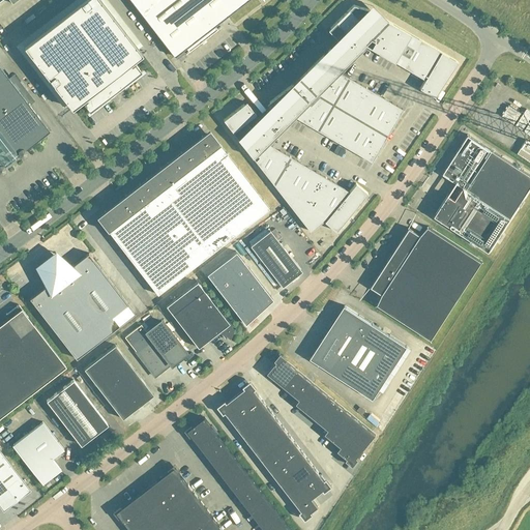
[(142,54),(100,0),(82,0),(24,46),(72,108),(84,98),(85,98),(87,101),(84,104),(90,112),(90,111),(105,99),(109,97),(110,99),(114,96),(113,95),(119,89),(121,91),(125,88),(124,88),(123,86),(126,84),(141,72),(142,71),(136,63),(131,66),(129,63),(130,62),(142,54)]
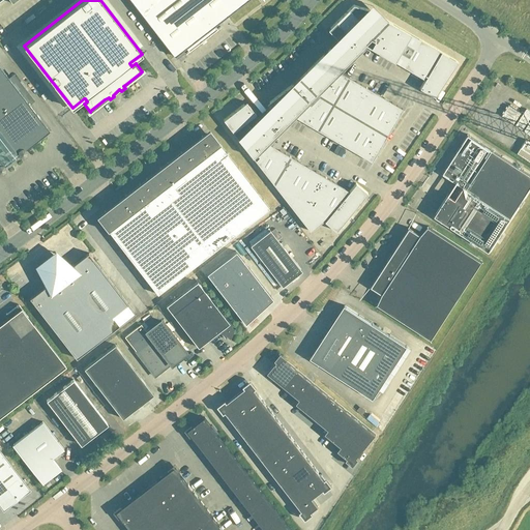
[(130,0),(175,56),(186,48),(188,51),(185,53),(186,54),(201,42),(202,42),(206,39),(206,38),(221,27),(221,26),(217,28),(215,26),(215,25),(247,0),(130,0)]
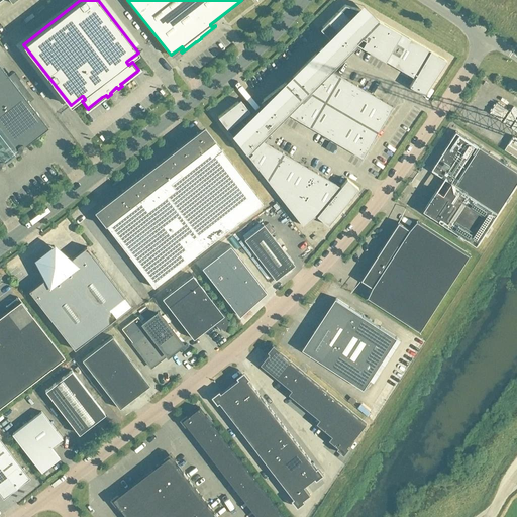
[(364,154),(391,108),(393,106),(389,104),(330,69),(332,67),(355,43),(356,43),(362,37),(365,39),(362,45),(359,43),(358,44),(414,77),(409,86),(420,92),(421,92),(424,94),(425,92),(426,92),(446,60),(379,19),(364,5),(360,9),(344,4),(322,27),(320,29),(323,31),(323,32),(330,39),(316,54),(293,77),(289,81),(288,81),(288,82),(287,83),(286,82),(263,100),(261,101),(264,104),(265,105),(245,124),(239,118),(249,111),(242,103),(240,100),(238,101),(218,116),(303,225),(316,215),(328,225),(358,188),(347,179),(340,186),(278,149),(260,138),(279,120),(286,113),(358,156),(363,158),(364,154)]
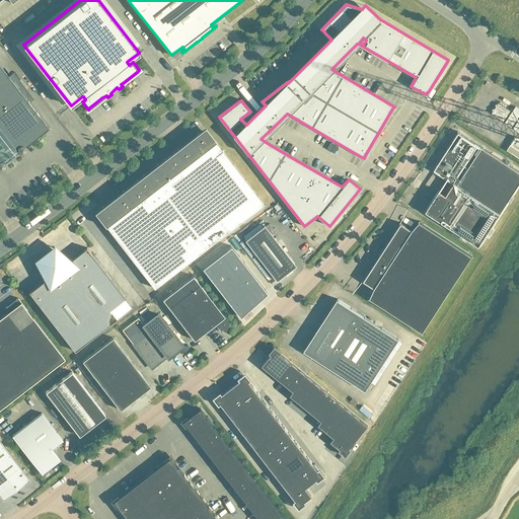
[(49,128),(0,64),(0,167),(2,168),(4,166),(4,164),(4,163),(11,157),(19,151),(20,152),(22,152),(25,151),(25,148),(24,147),(49,128)]
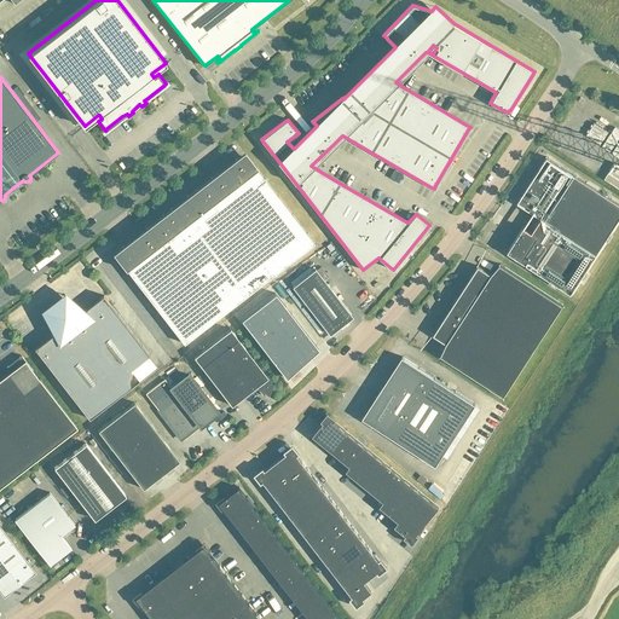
[(584,136),(599,146),(608,134),(603,129),(608,123),(600,117),(584,136)]
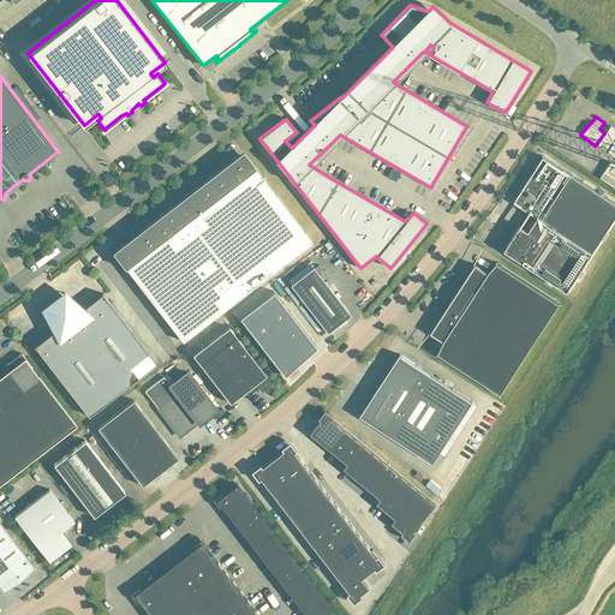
[(605,149),(614,136),(614,129),(611,126),(598,144),(605,149)]
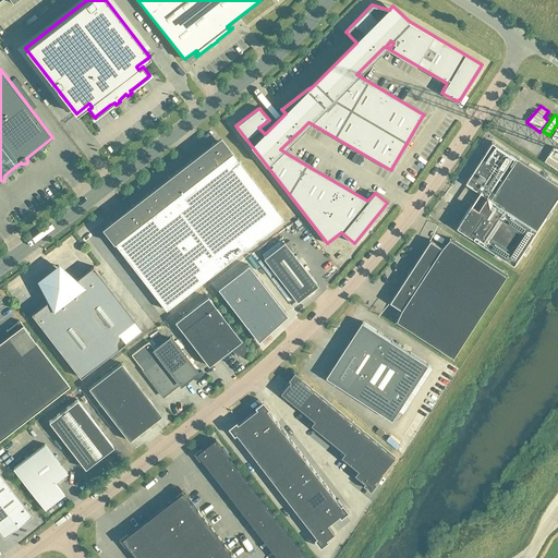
[(283,219),(232,152),(220,136),(101,228),(113,243),(114,243),(166,310),(283,219)]
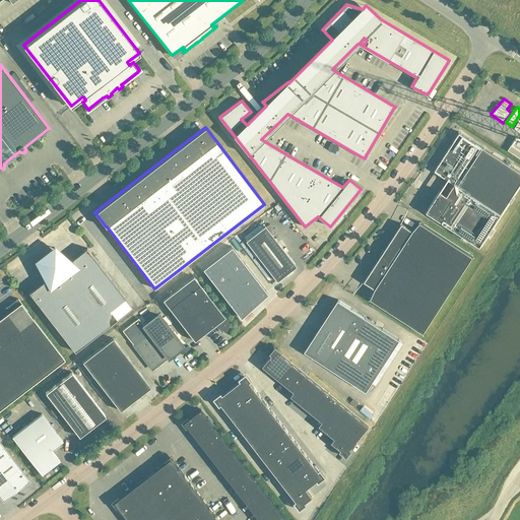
[(519,183),(519,171),(459,132),(435,171),(455,184),(448,195),(441,191),(427,212),(479,246),(519,183)]
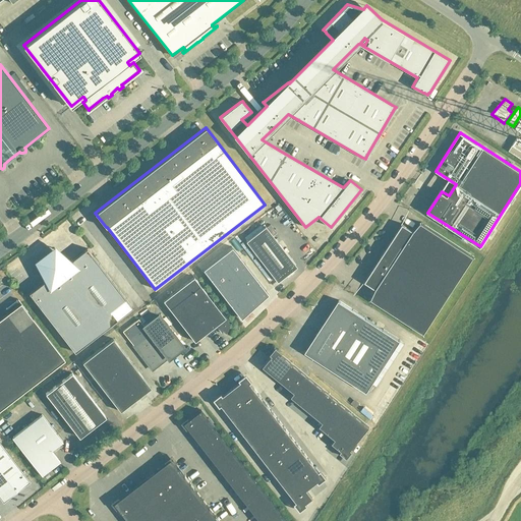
[(520,160),(520,141),(516,139),(508,152),(520,160)]
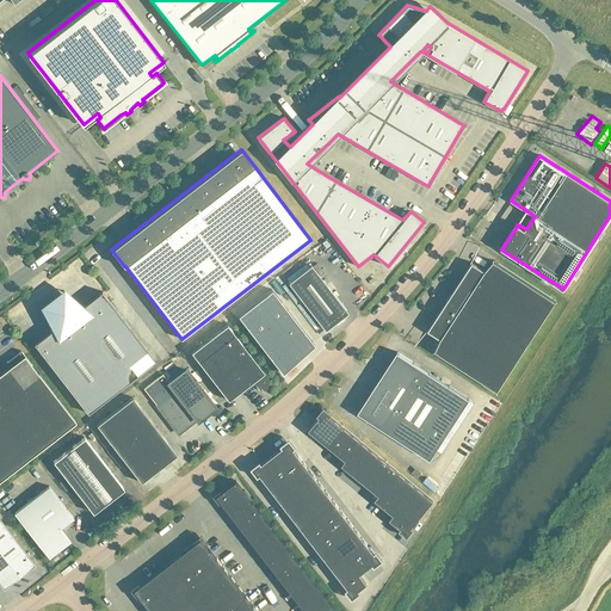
[(498,392),(556,301),(493,260),(485,271),(471,263),(427,331),(440,339),(434,351),(498,392)]
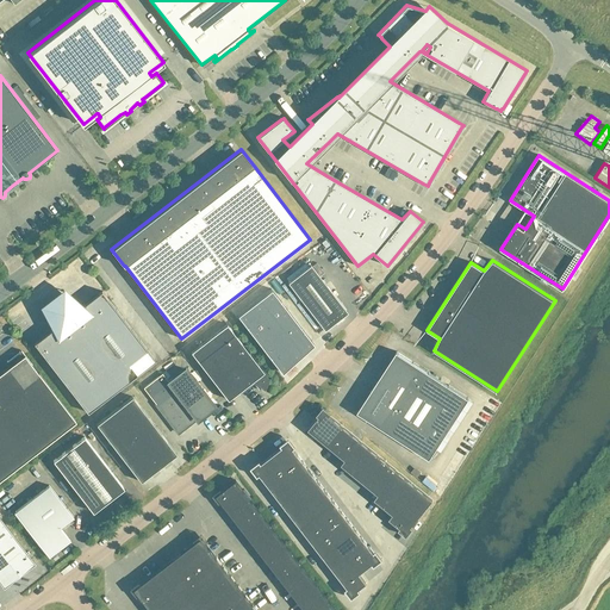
[(348,312),(328,285),(311,265),(288,282),(325,329),(348,312)]
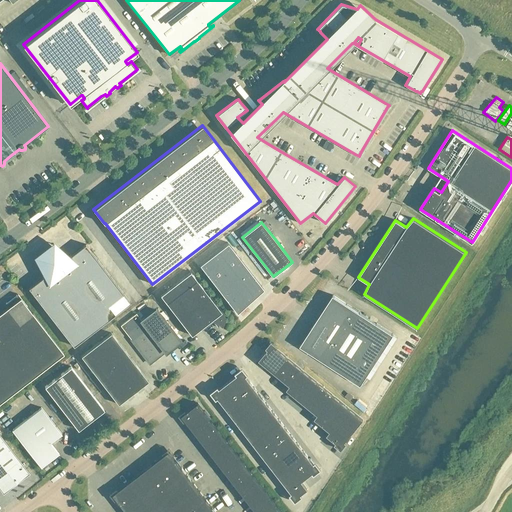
[(131,302),(85,244),(70,256),(54,241),(44,249),(55,264),(102,324),(131,302)]
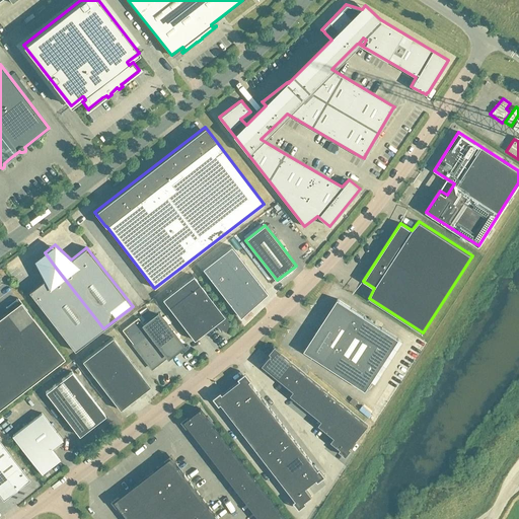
[(267,292),(231,245),(203,268),(240,316),(241,316),(238,313),(266,292),(267,293),(267,292)]
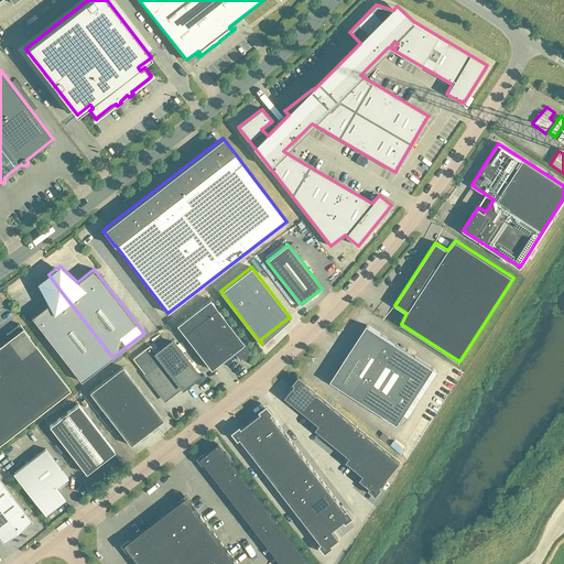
[(112,357),(61,291),(49,274),(36,283),(49,304),(32,317),(82,381),(112,357)]
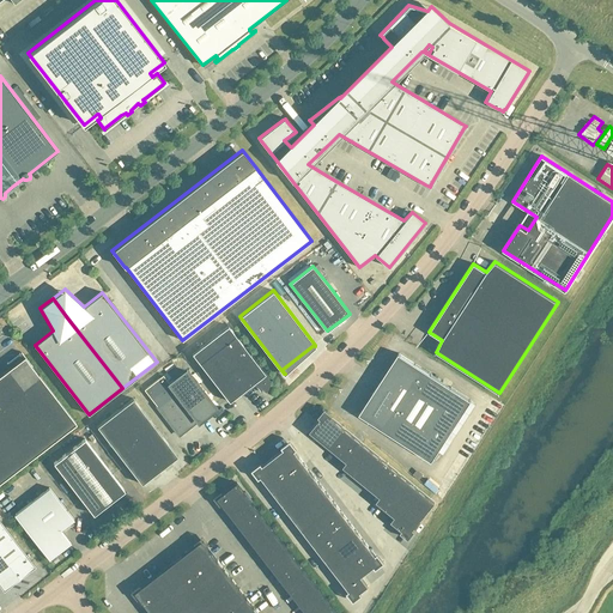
[(265,372),(236,335),(228,326),(192,353),(199,363),(229,401),(254,382),(266,389),(268,386),(268,382),(268,378),(267,376),(266,374),(265,372)]
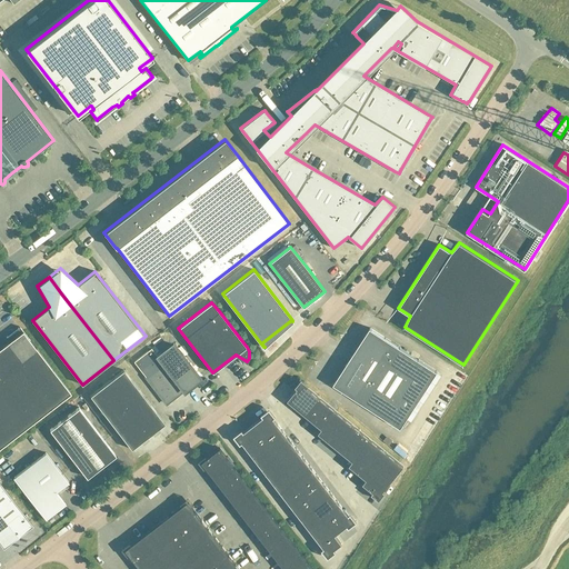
[(71,393),(36,347),(30,340),(20,327),(19,327),(7,337),(7,338),(8,337),(10,340),(0,348),(0,408),(19,433),(71,393)]
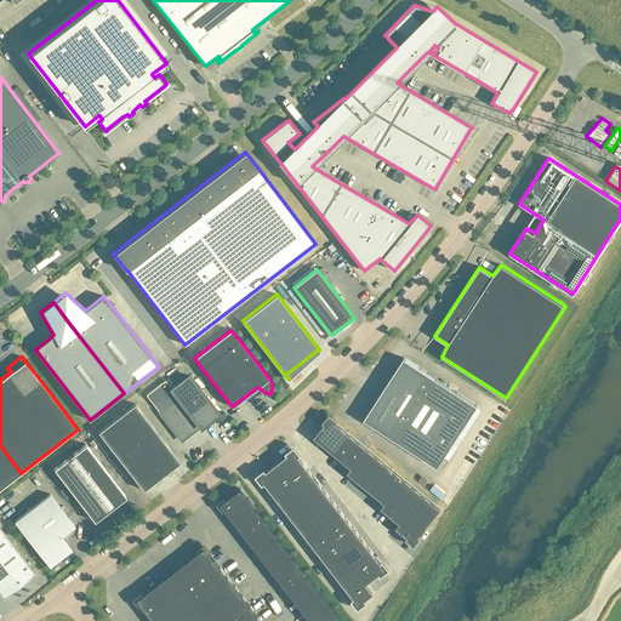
[(437,467),(477,405),(404,358),(403,359),(404,360),(386,389),(383,388),(383,389),(385,391),(386,391),(388,392),(382,400),(380,399),(377,398),(377,399),(379,399),(366,420),(364,419),(364,420),(437,467)]
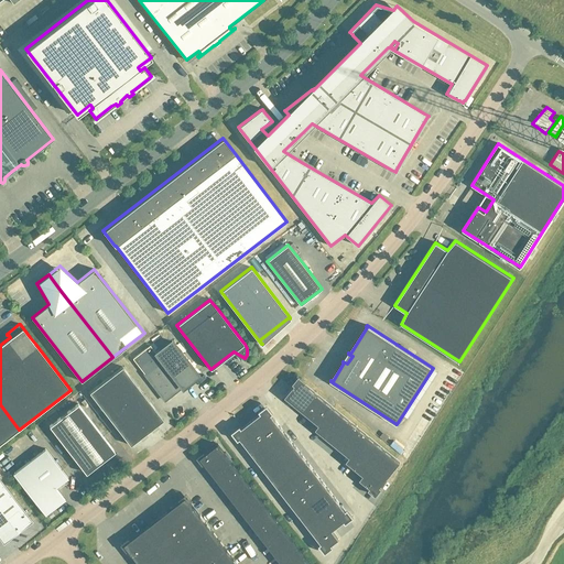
[(198,376),(192,366),(172,340),(155,354),(150,345),(132,358),(165,400),(182,387),(183,388),(185,386),(196,378),(198,376)]
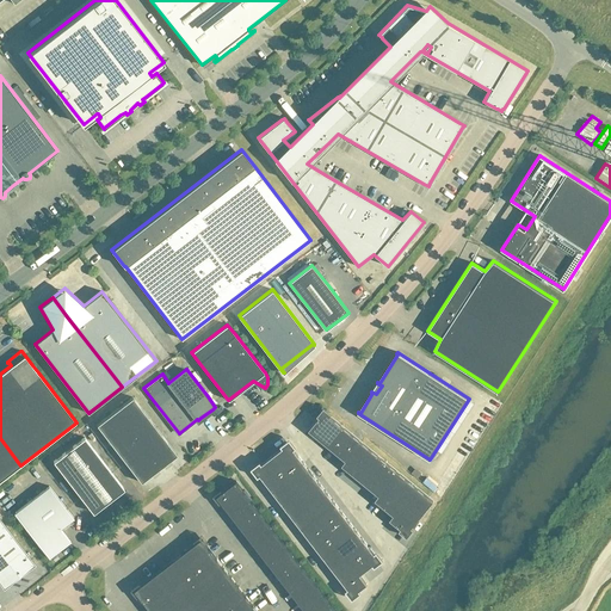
[(177,455),(133,397),(112,413),(156,470),(177,455)]
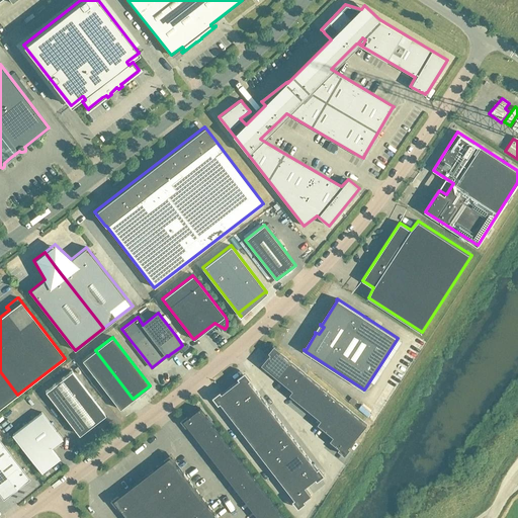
[(269,352),(270,353),(262,364),(277,377),(290,361),(277,351),(279,349),(274,345),(269,352)]
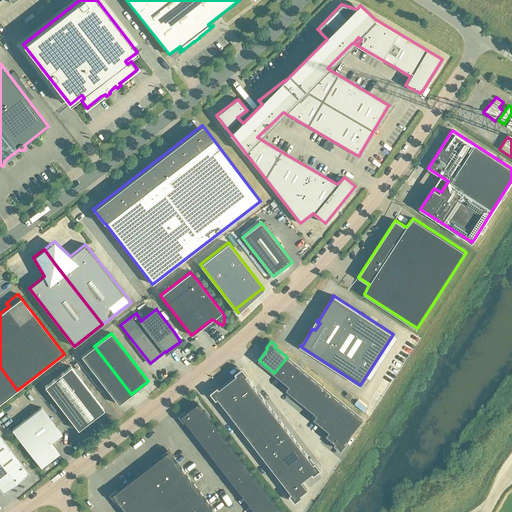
[(131,394),(94,346),(81,356),(118,404),(119,404),(125,399),(131,394)]
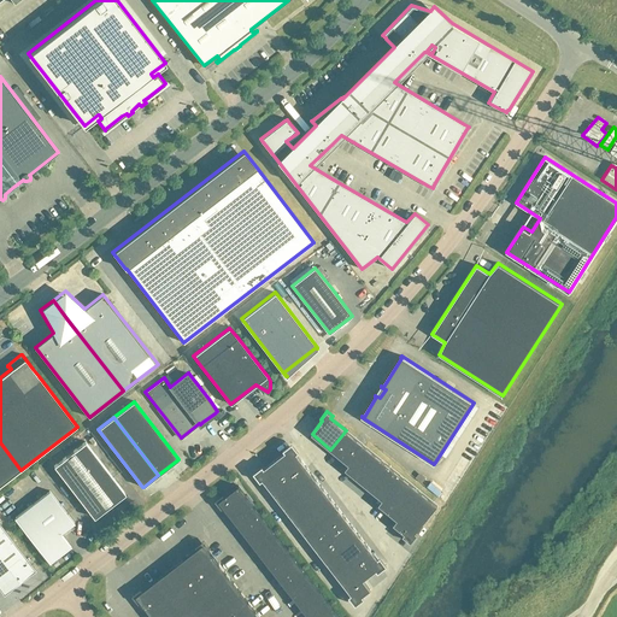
[(340,457),(356,438),(346,430),(330,450),(340,457)]
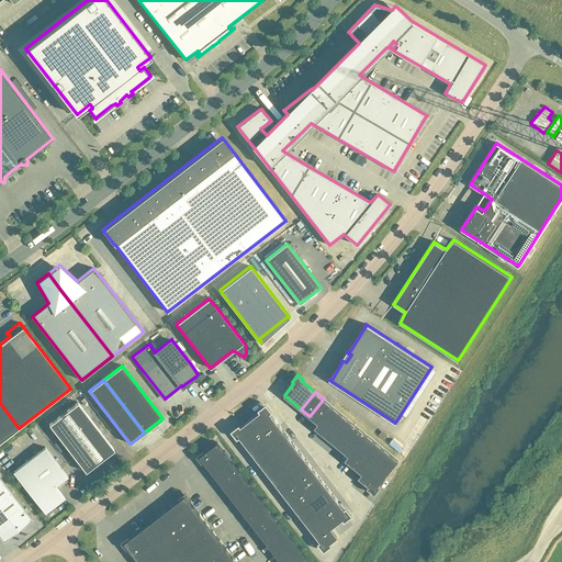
[(317,423),(332,406),(324,398),(310,416),(317,423)]
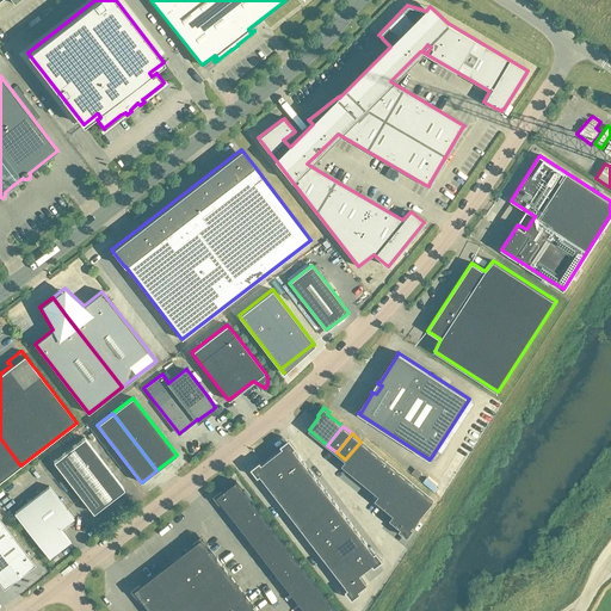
[(123,487),(85,437),(54,461),(92,511),(93,510),(92,508),(121,486),(122,488),(123,487)]
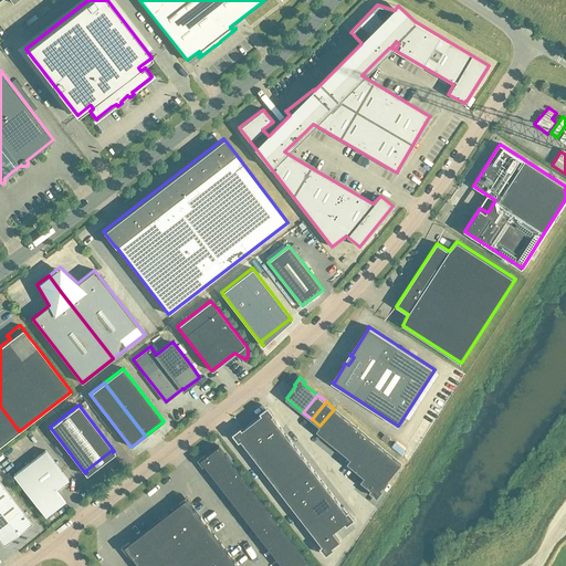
[(0,446),(19,431),(0,406),(0,446)]
